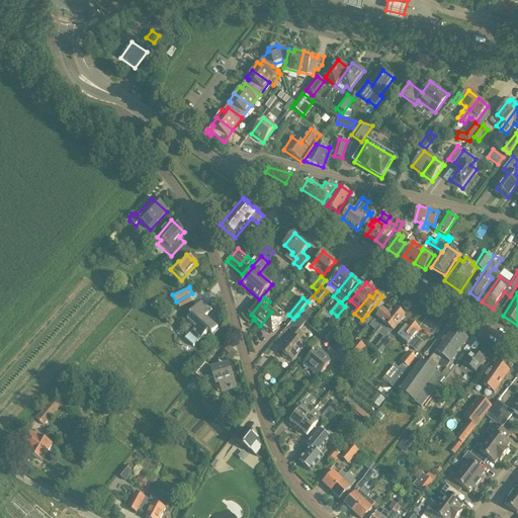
[(194,347),(199,341),(208,331),(212,335),(218,328),(205,317),(211,310),(201,300),(189,315),(191,316),(187,321),(195,328),(185,340),(194,347)]
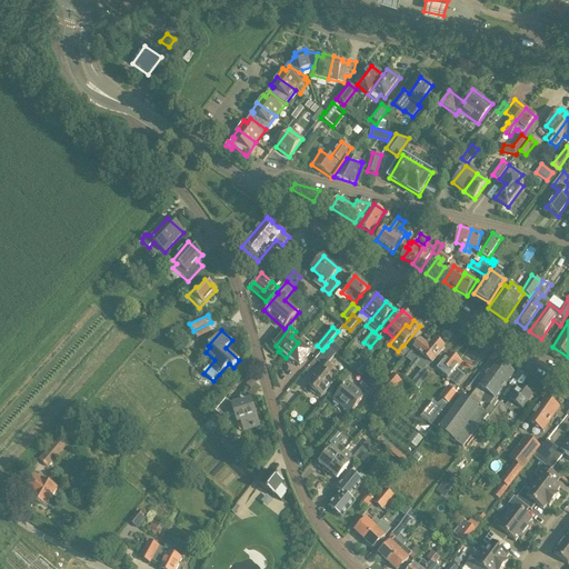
[(299,366),(315,347),(309,342),(302,337),(298,342),(286,358),(293,363),(295,362),(299,366)]
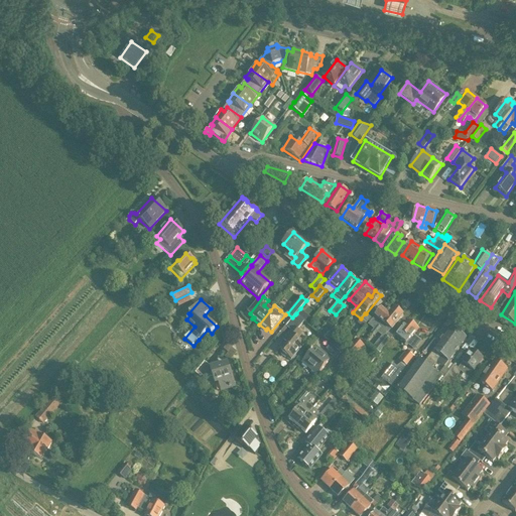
[(295,314),(304,321),(307,324),(311,318),(300,308),(296,313),(295,314)]
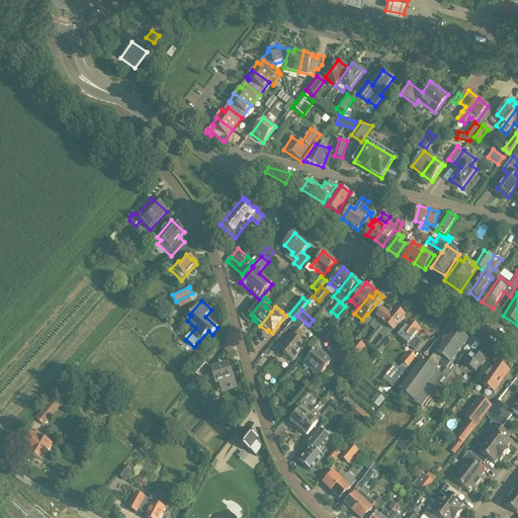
[(389,314),(383,310),(369,327),(375,332),(373,335),(376,338),(379,335),(385,340),(376,351),(380,355),(392,342),(387,338),(405,317),(396,310),(393,314),(391,312),(389,314)]
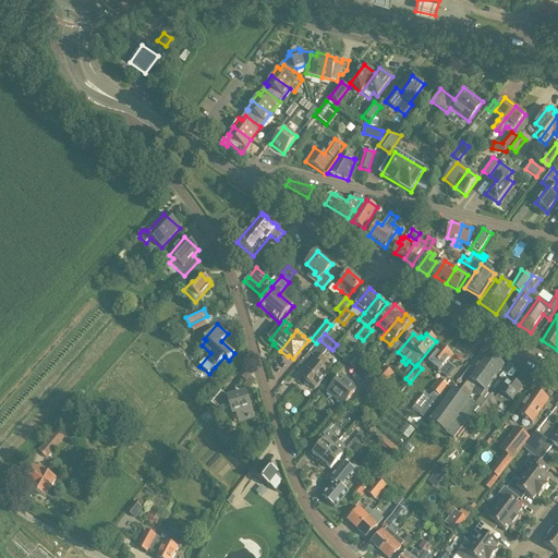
[(322,356),(329,348),(319,340),(316,343),(316,344),(312,350),(317,354),(307,366),(312,370),(304,379),(315,389),(329,372),(323,366),(327,361),(322,356)]
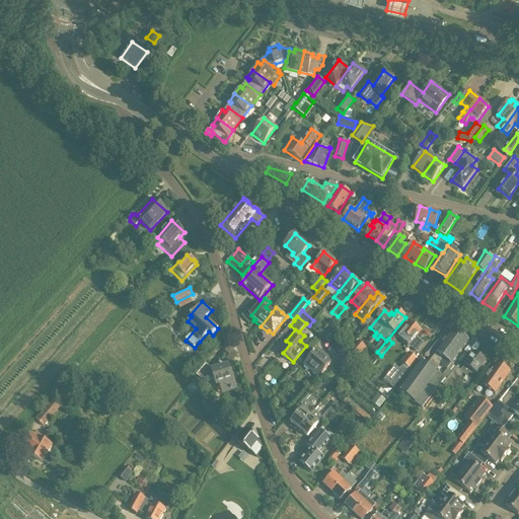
[(419,350),(424,343),(416,337),(421,331),(411,323),(399,338),(409,346),(411,343),(419,350)]
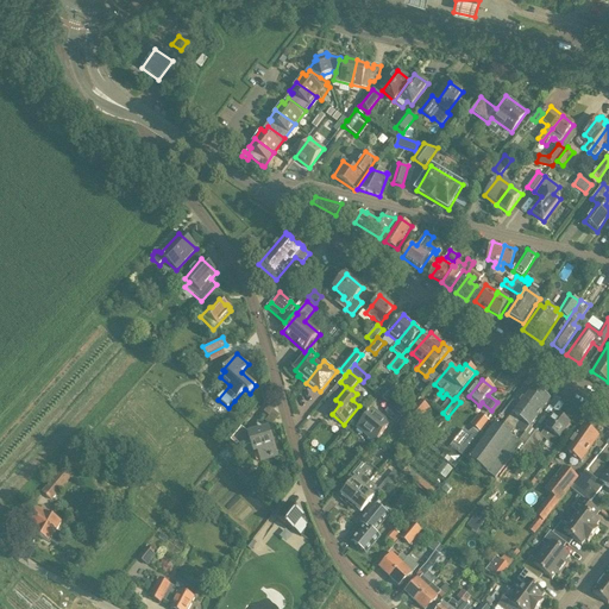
[(388,403),(394,397),(397,394),(387,384),(381,391),(377,395),(383,401),(383,400),(388,403)]
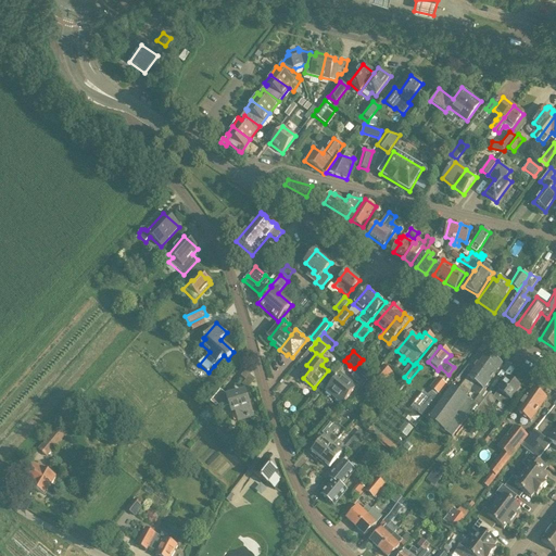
[(466,397),(471,390),(470,390),(493,358),(485,353),(465,379),(466,379),(464,381),(465,381),(457,391),(451,386),(445,392),(444,391),(441,395),(424,417),(434,425),(431,430),(438,434),(465,397),(466,397)]
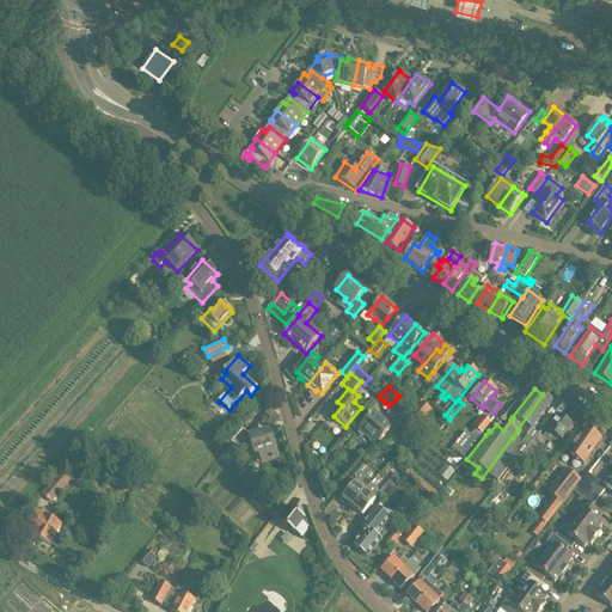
[(531,430),(552,402),(543,395),(518,429),(519,429),(527,435),(530,430),(531,430)]
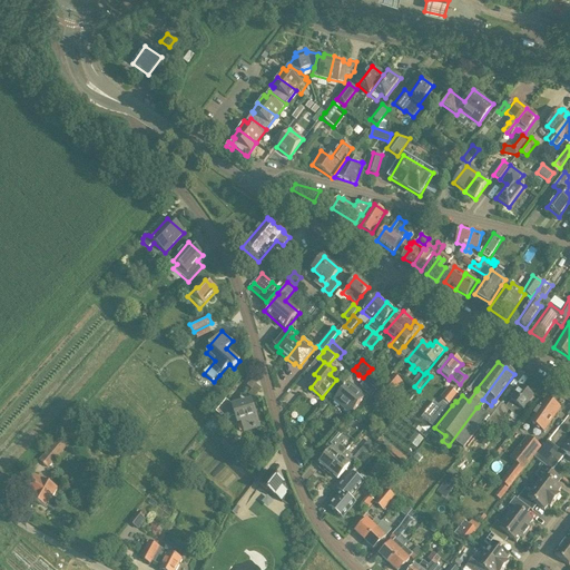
[(377,390),(382,384),(371,375),(366,381),(377,390)]
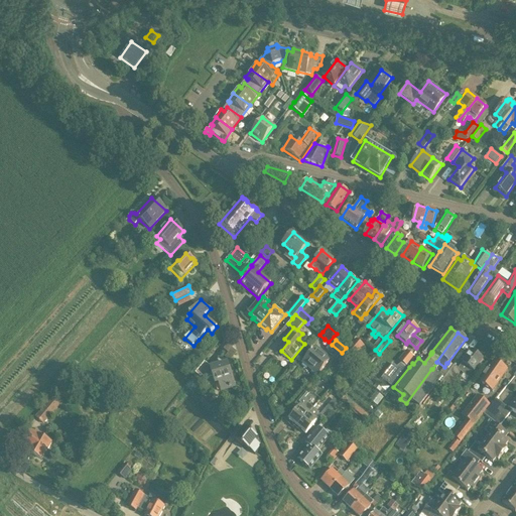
[(347,368),(364,347),(356,341),(339,362),(347,368)]
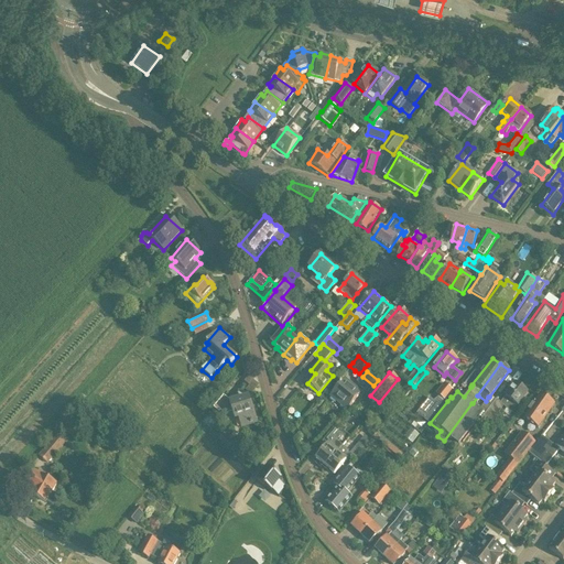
[(357,382),(359,384),(358,387),(367,394),(372,388),(360,378),(357,382)]
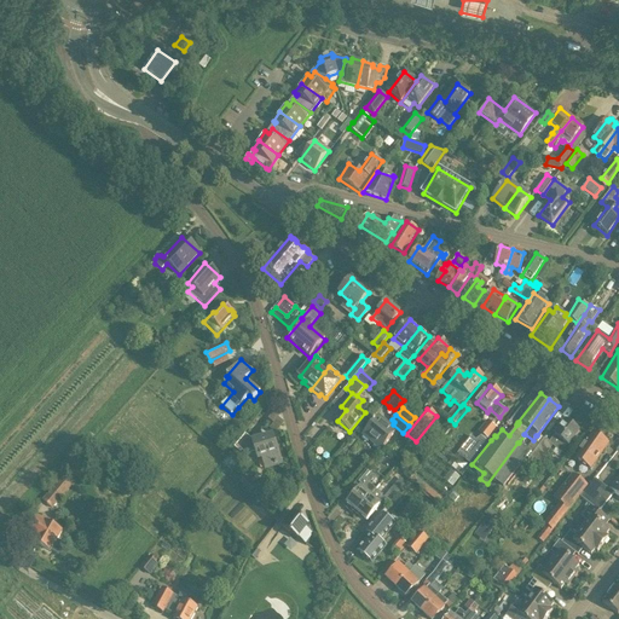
[(381,450),(397,431),(379,416),(363,435),(381,450)]
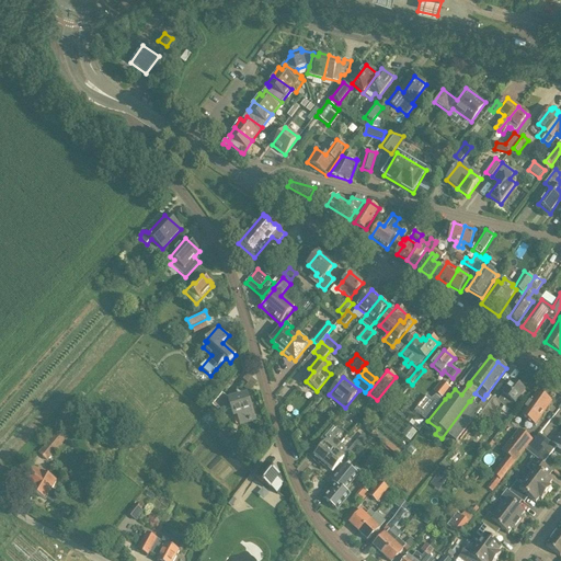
[(515,403),(525,391),(513,382),(499,401),(494,398),(487,407),(478,419),(485,424),(501,404),(512,412),(517,405),(515,403)]
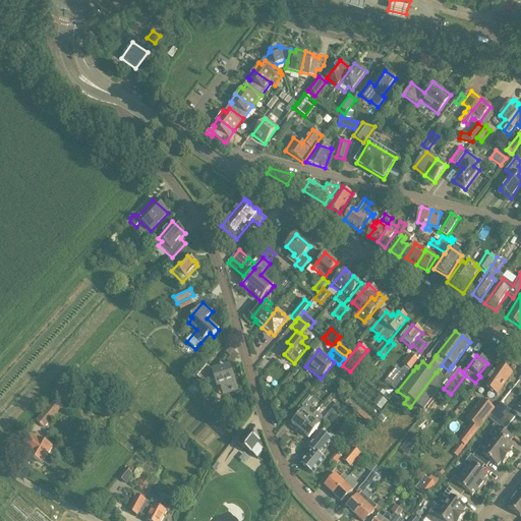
[(397,391),(413,370),(416,366),(415,366),(418,361),(413,357),(406,366),(401,371),(397,367),(386,382),(397,391)]
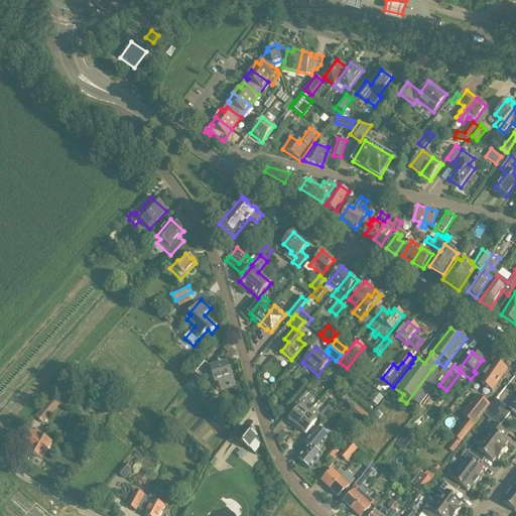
[(507,370),(494,361),(489,368),(483,376),(479,382),(493,392),(507,370)]
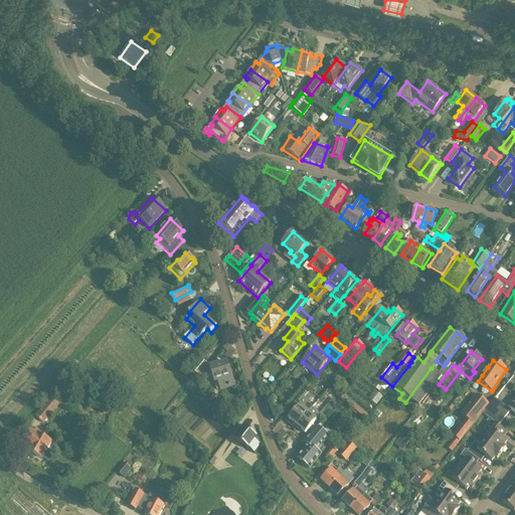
[(209,369),(207,367),(209,366),(204,362),(193,375),(196,378),(198,375),(203,379),(212,377),(215,385),(218,384),(219,389),(234,385),(227,363),(209,369)]
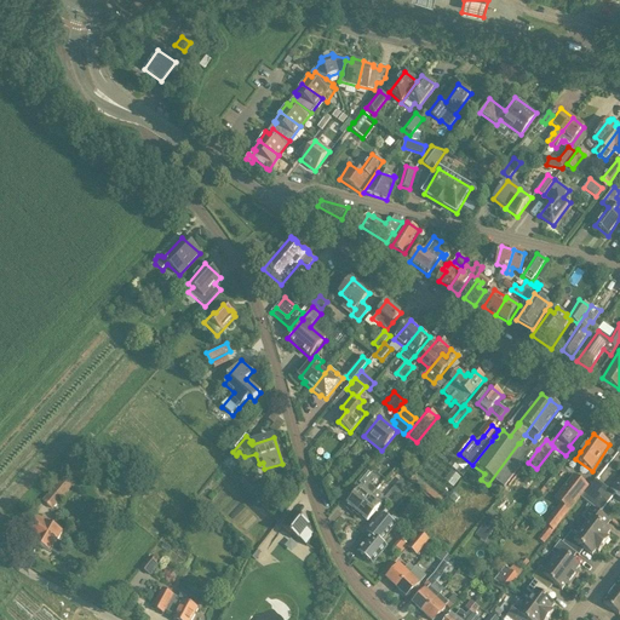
[(504,488),(530,452),(520,443),(518,443),(488,484),(493,488),(497,482),(504,488)]
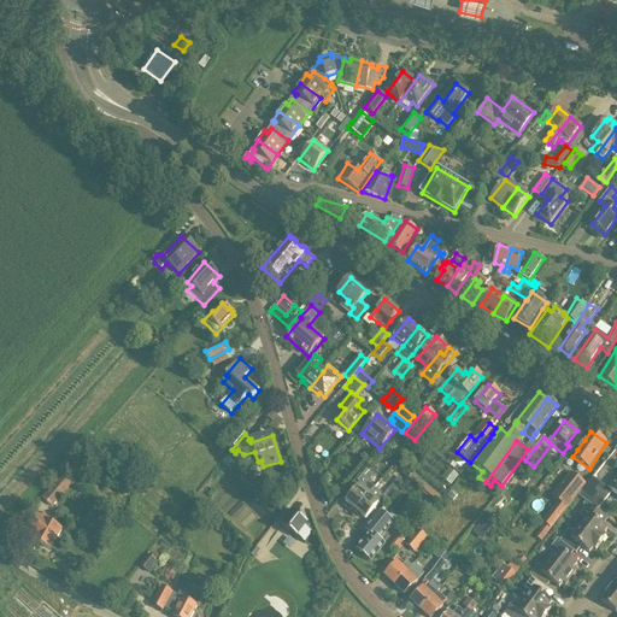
[(82,481),(88,475),(77,464),(71,470),(82,481)]
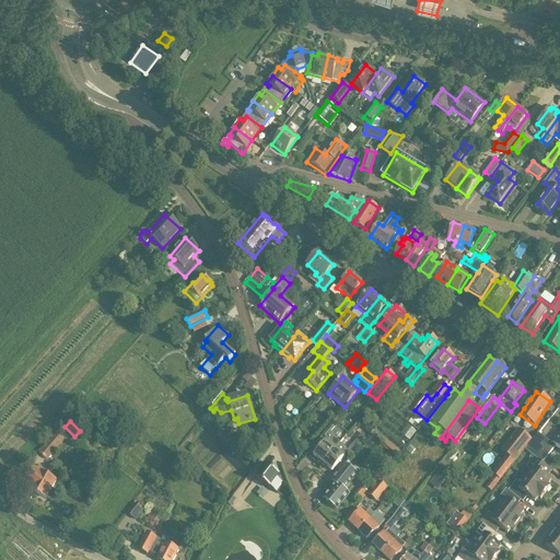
[(406,424),(400,434),(409,440),(415,430),(406,424)]
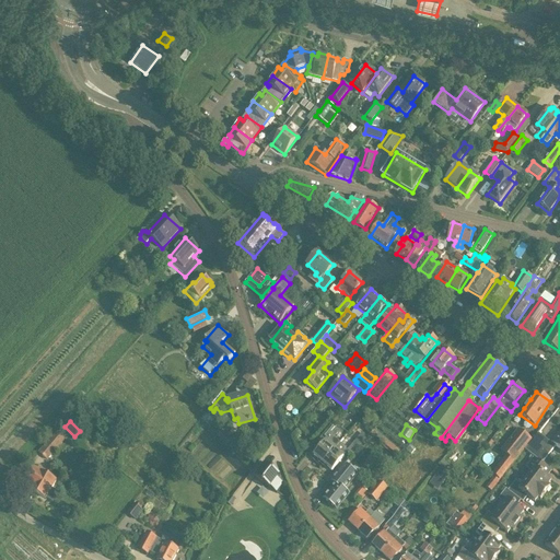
[(334,440),(339,432),(334,427),(325,436),(328,441),(330,439),(333,441),(330,444),(327,441),(314,456),(315,457),(313,461),(319,465),(322,463),(323,464),(339,444),(334,440)]
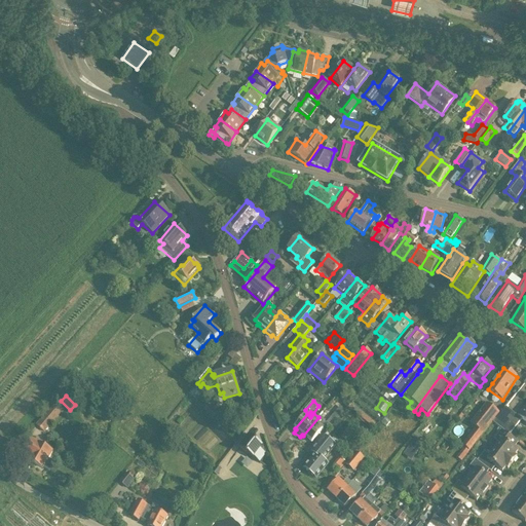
[(378,425),(350,403),(343,413),(349,418),(354,413),(374,430),(378,425)]
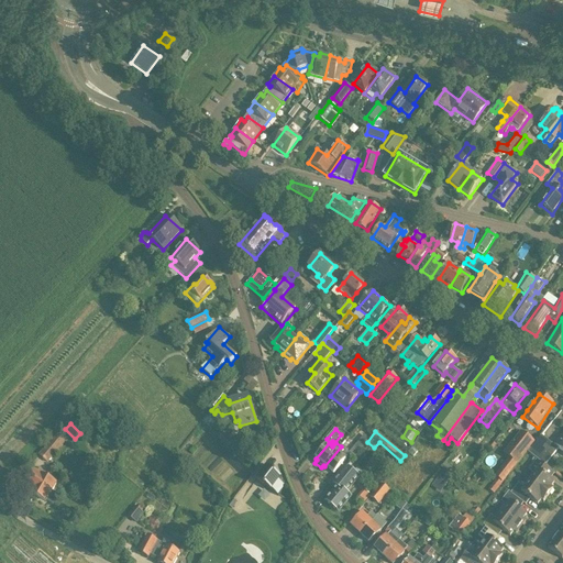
[(494,495),(536,442),(520,431),(503,453),(509,459),(494,476),(498,479),(489,490),(494,495)]
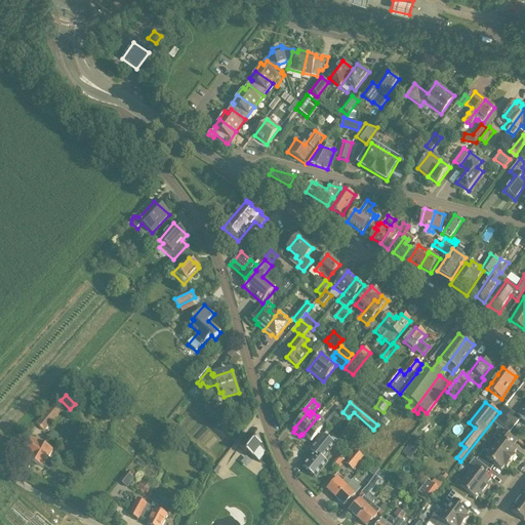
[(524,420),(524,405),(517,415),(505,406),(492,421),(509,434),(521,417),(524,420)]
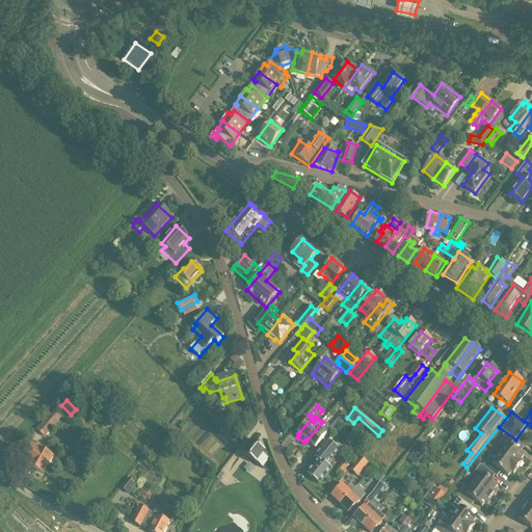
[(215,424),(219,419),(212,411),(207,417),(215,424)]
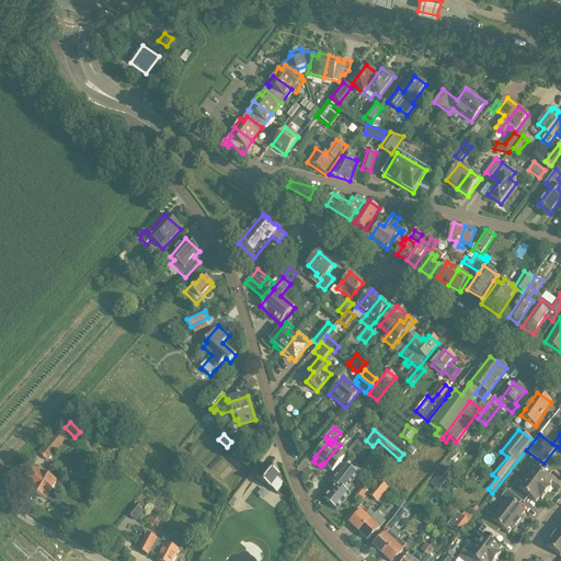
[(48,461),(65,442),(57,435),(39,454),(48,461)]
